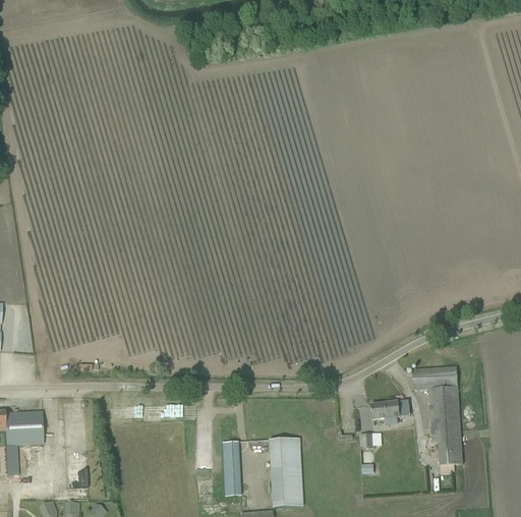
[(441,463),(441,470),(455,470),(454,462),(462,462),(458,385),(457,364),(412,367),(413,388),(428,387),(430,439),(438,439),(440,463),(441,463)]
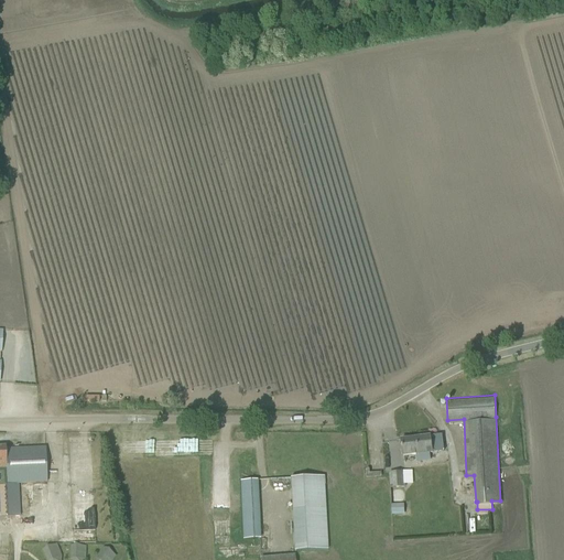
[(416,451),(418,459),(431,456),(430,450),(443,448),(442,431),(401,437),(403,452),(416,451)]
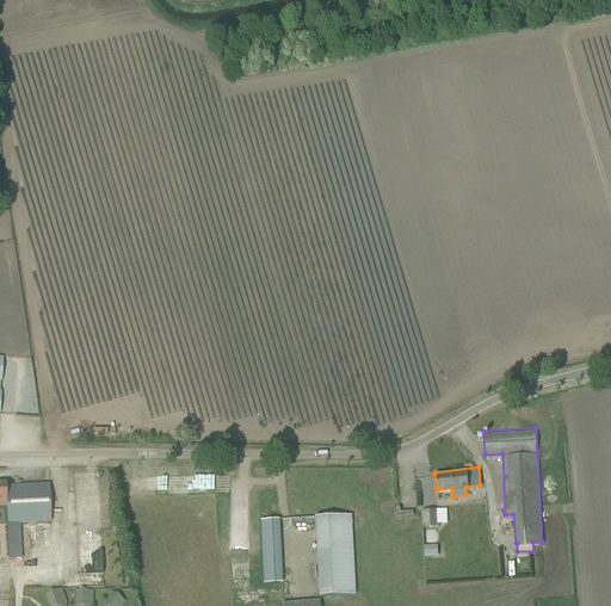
[(6,478),(0,478),(0,501),(6,501),(7,519),(20,519),(50,518),(49,480),(12,481),(7,481),(6,481),(6,478)]
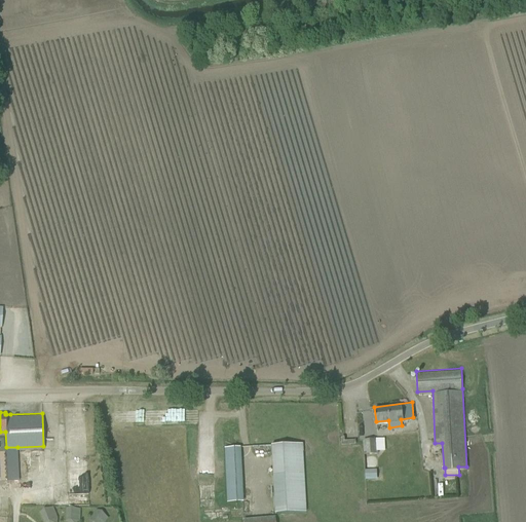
[(363,449),(384,449),(384,435),(363,436),(363,449)]
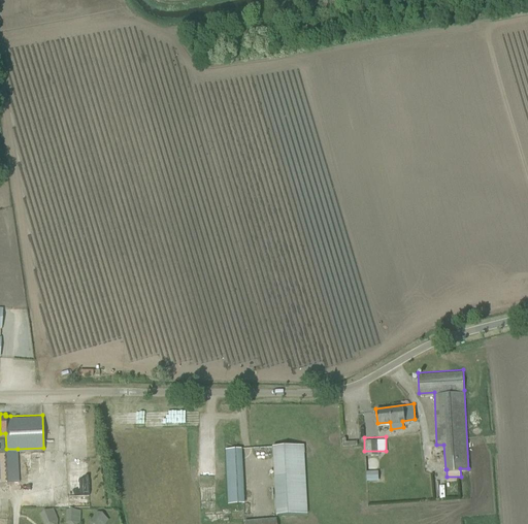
[(303,441),(271,444),(275,513),(307,511),(303,441)]
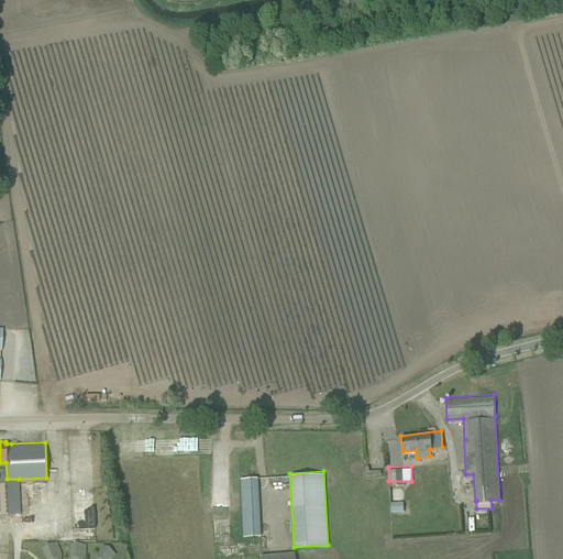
[(256,474),(239,475),(241,534),(258,534),(256,474)]
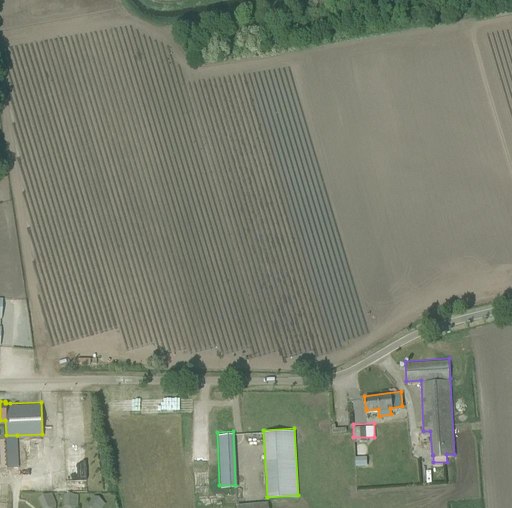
[(82,476),(83,450),(65,450),(65,476),(82,476)]
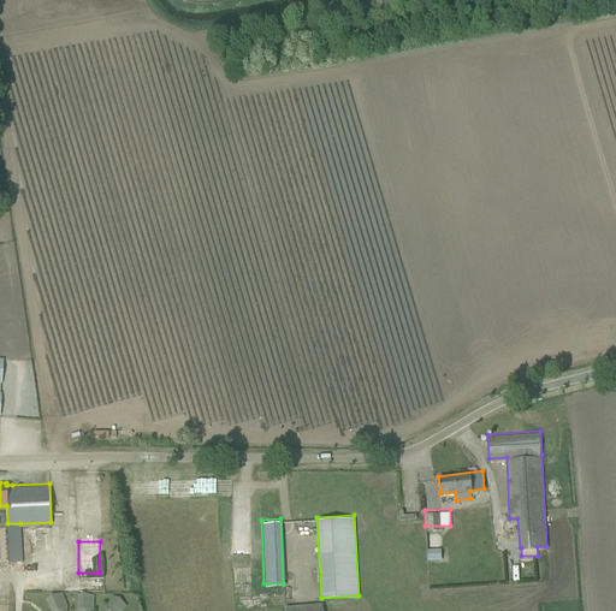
[(442,546),(427,546),(428,558),(442,557),(442,546)]
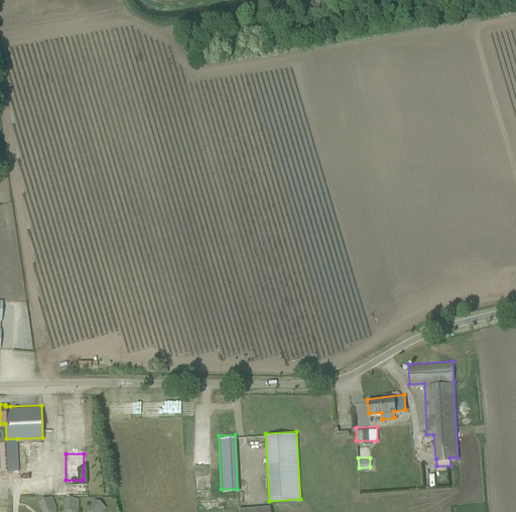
[(197,475),(207,475),(208,460),(198,459),(197,475)]
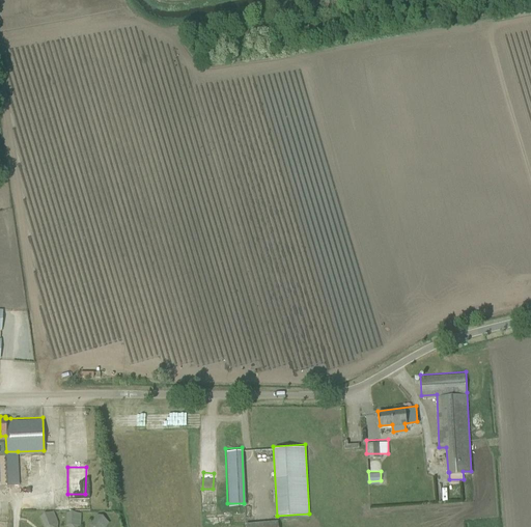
[(243,526),(276,526),(276,518),(243,520),(243,526)]
